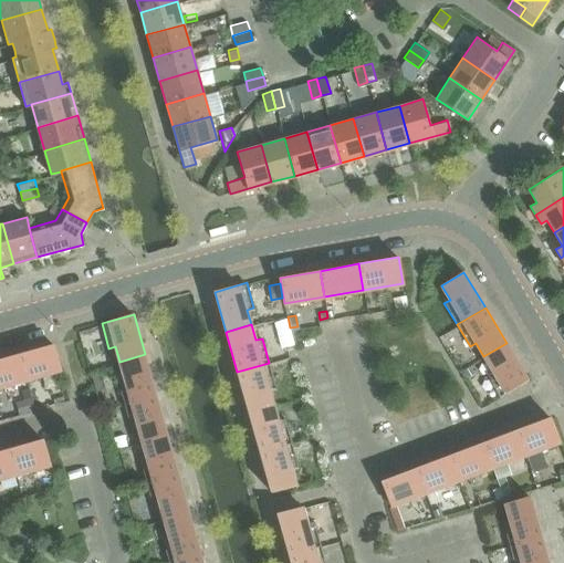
[(452,327),(444,333),(447,339),(456,333),(452,327)]
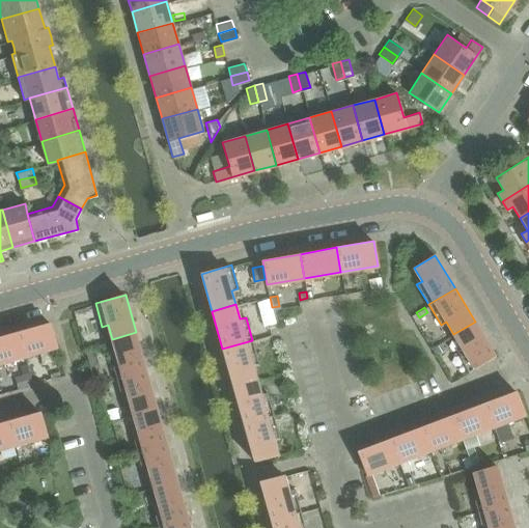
[(455,351),(468,370),(468,371),(495,355),(475,322),(453,334),(462,346),(455,351)]
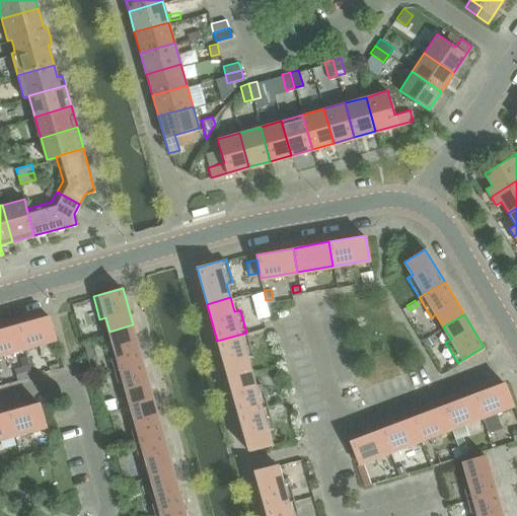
[(56,339),(49,315),(17,324),(23,348),(56,339)]
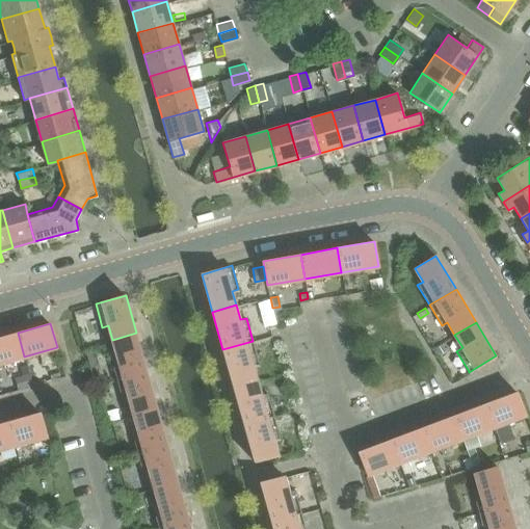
[(0,363),(24,356),(18,333),(0,337),(0,363)]
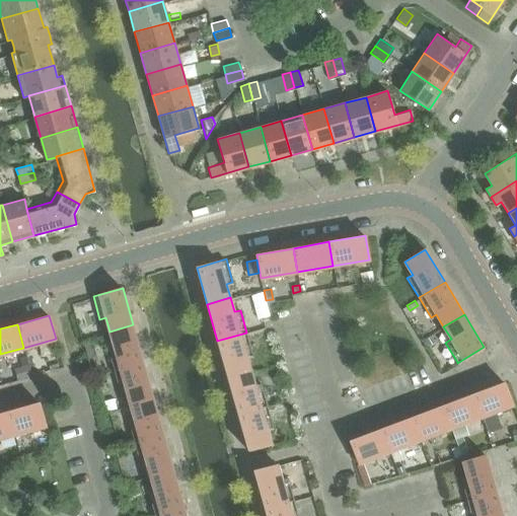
[(114,345),(107,347),(114,369),(143,361),(133,324),(109,332),(114,345)]
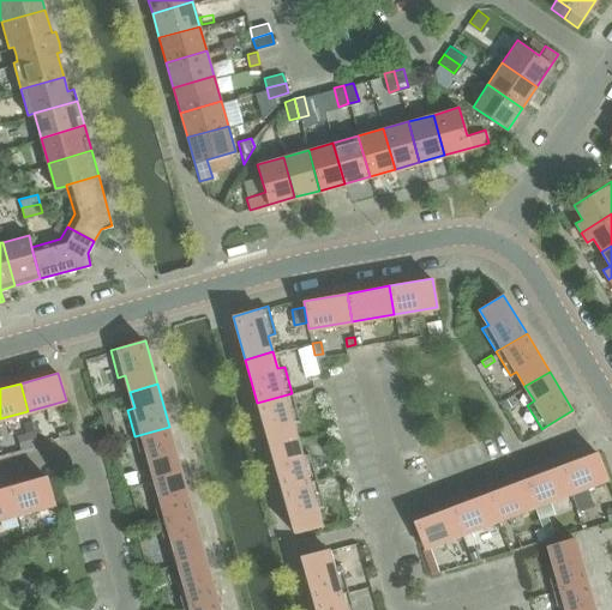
[(292,421),(299,420),(292,393),(257,403),(269,446),(297,438),(292,421)]
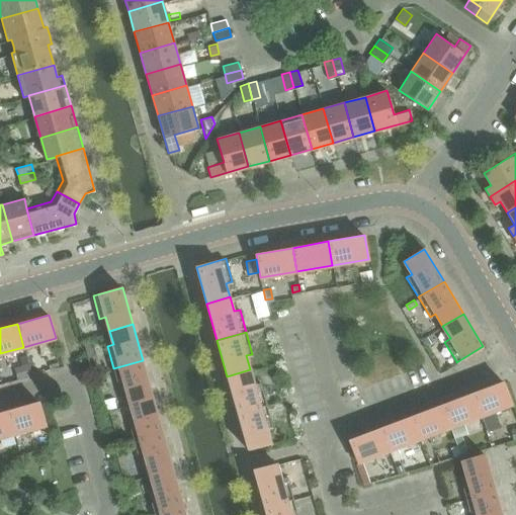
[(427,336),(421,339),(424,345),(431,342),(427,336)]
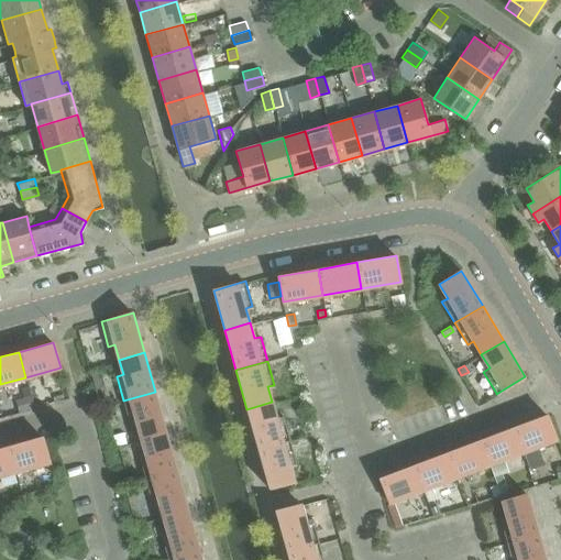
[(155,392),(123,401),(130,425),(136,423),(141,438),(166,431),(155,392)]
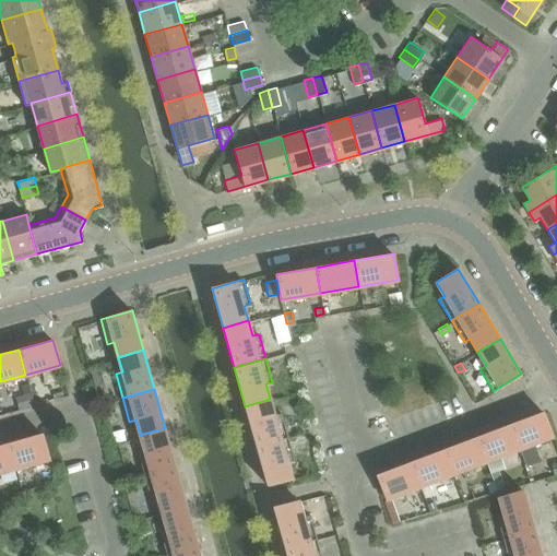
[(30,390),(16,394),(20,407),(33,403),(30,390)]
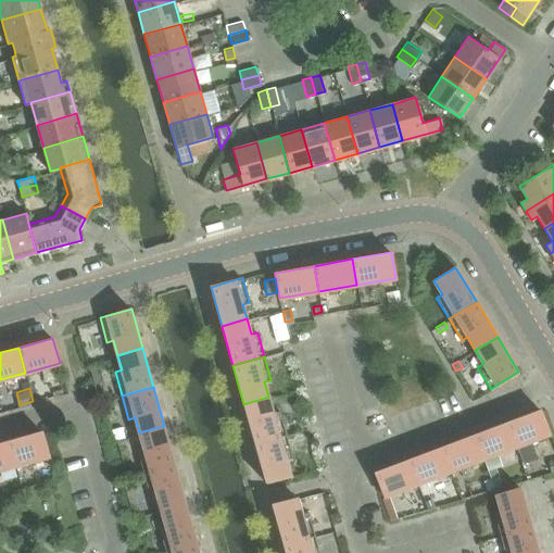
[(279,410),(273,412),(268,397),(243,404),(254,442),(286,434),(279,410)]
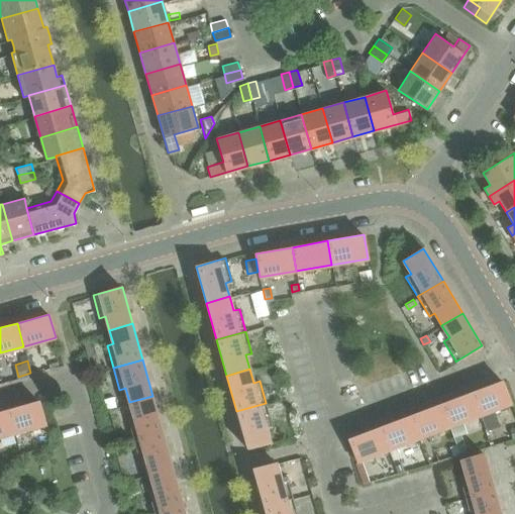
[(511,403),(502,381),(471,393),(480,415),(511,403)]
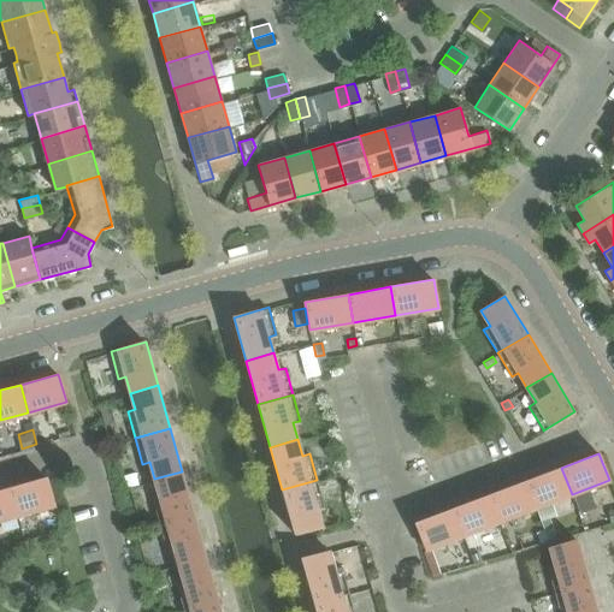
[(536,507),(572,494),(561,468),(525,481),(536,507)]
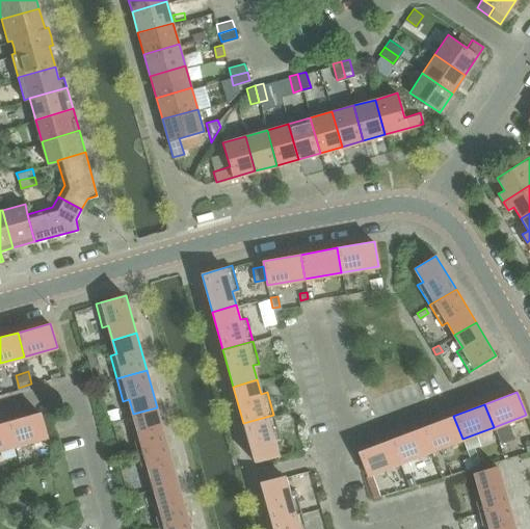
[(116,406),(106,410),(109,420),(118,417),(116,406)]
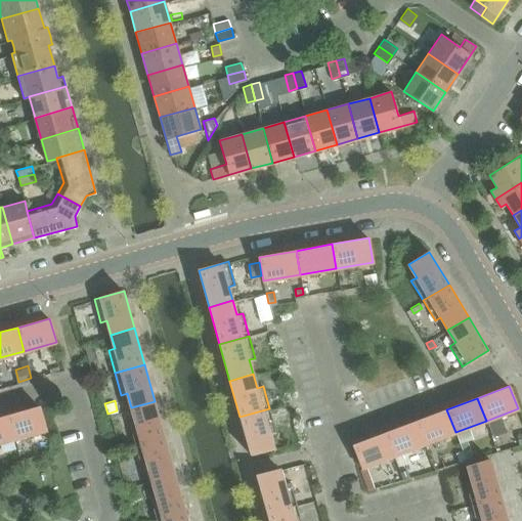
[(155,401),(131,407),(135,422),(129,424),(135,446),(165,438),(155,401)]
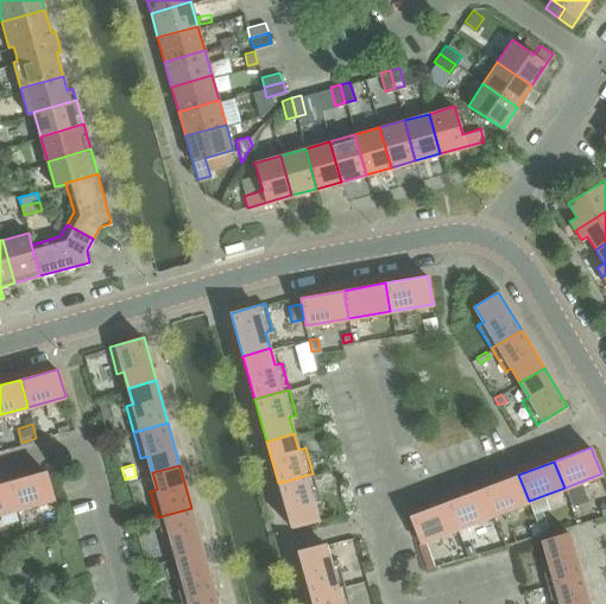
[(16,509),(54,498),(46,471),(8,482),(16,509)]
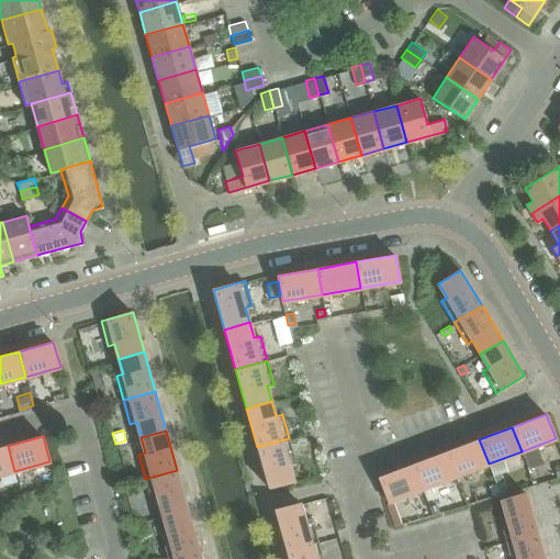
[(289,465),(297,462),(289,438),(257,447),(269,488),(293,480),(289,465)]
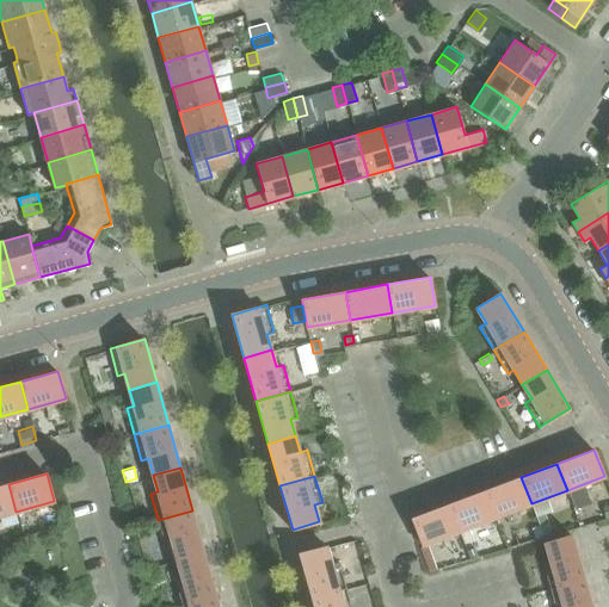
[(494,518),(531,503),(521,477),(485,491),(494,518)]
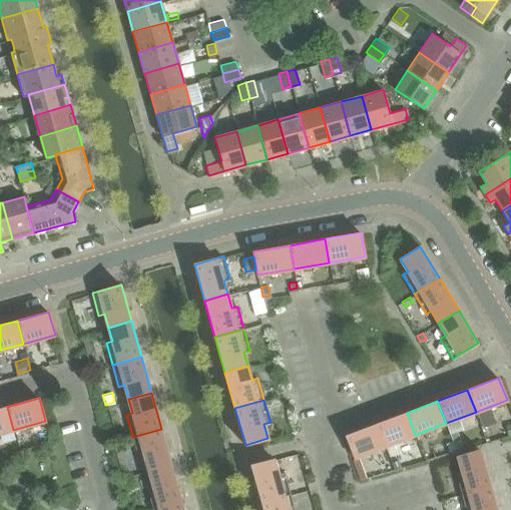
[(0,433),(13,430),(7,407),(0,409),(0,433)]
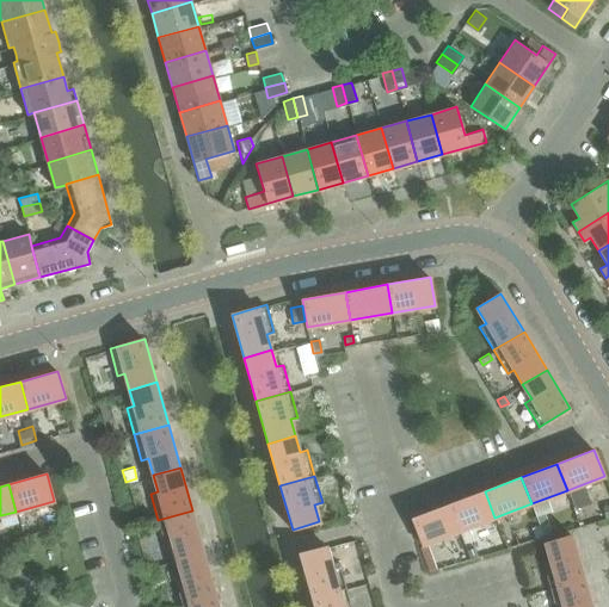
[(494,518),(485,491),(448,505),(459,531),(494,518)]
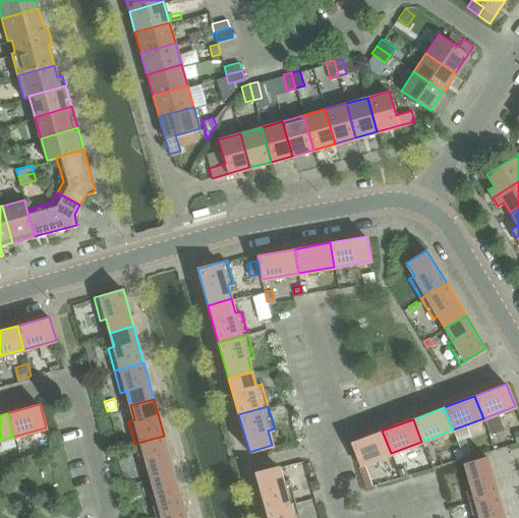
[(364,463),(391,453),(382,430),(351,443),(360,465),(364,463)]
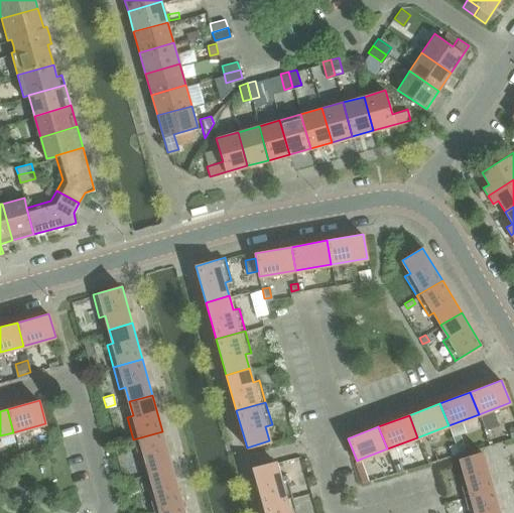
[(162,431),(133,439),(139,462),(145,460),(149,474),(172,467),(162,431)]
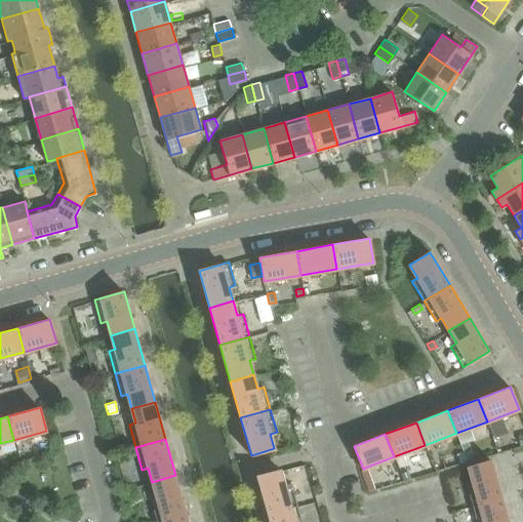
[(461,449),(454,452),(458,463),(466,459),(461,449)]
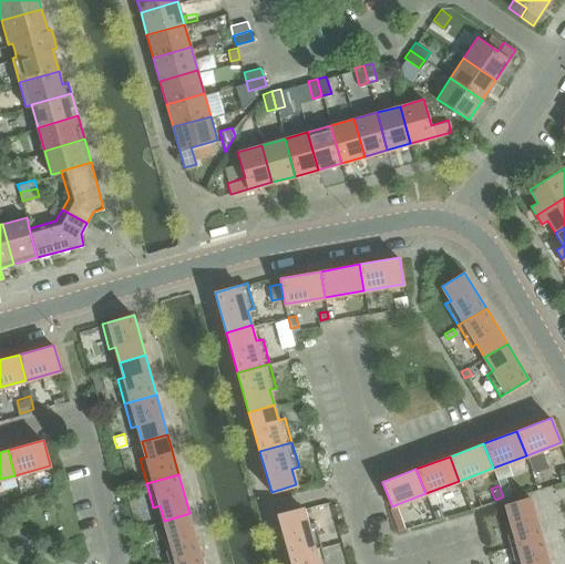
[(542,537),(531,498),(506,504),(511,520),(503,522),(510,546),(542,537)]
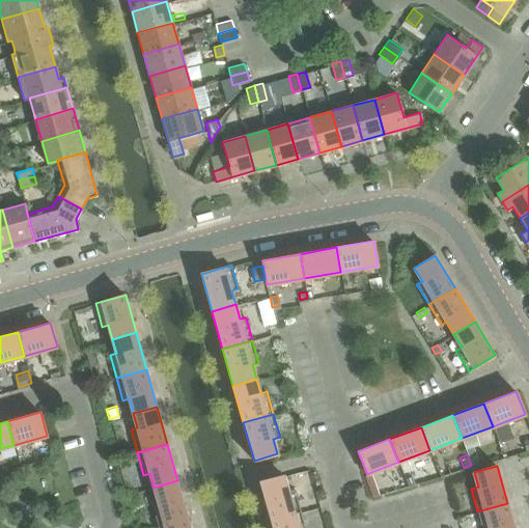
[(367,474),(364,475),(368,485),(376,482),(371,472),(367,474)]
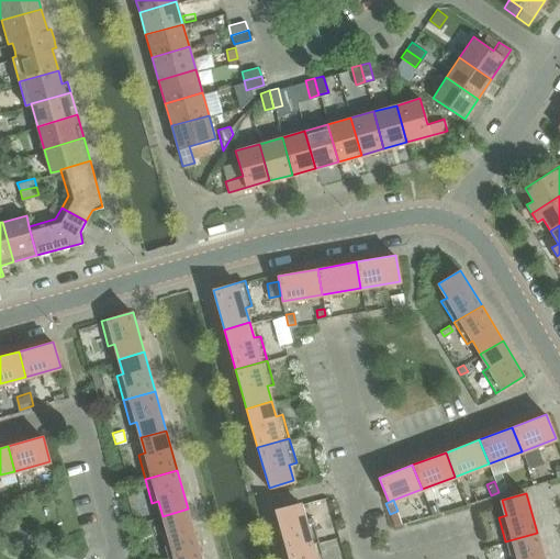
[(287,550),(318,540),(312,516),(304,518),(300,503),(275,510),(287,550)]
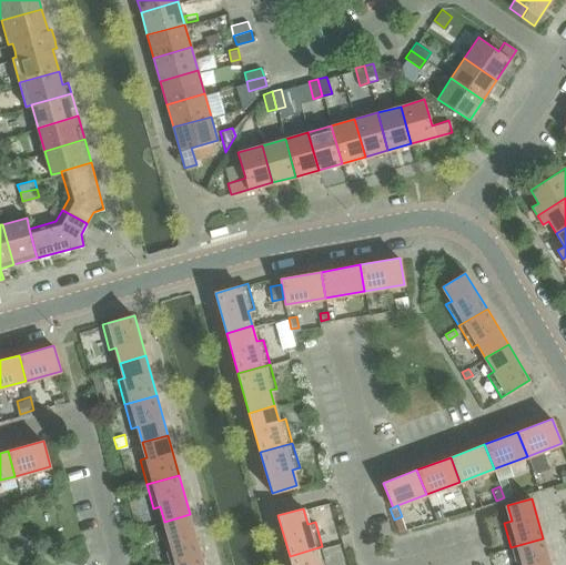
[(441,508),(434,511),(437,518),(444,515),(441,508)]
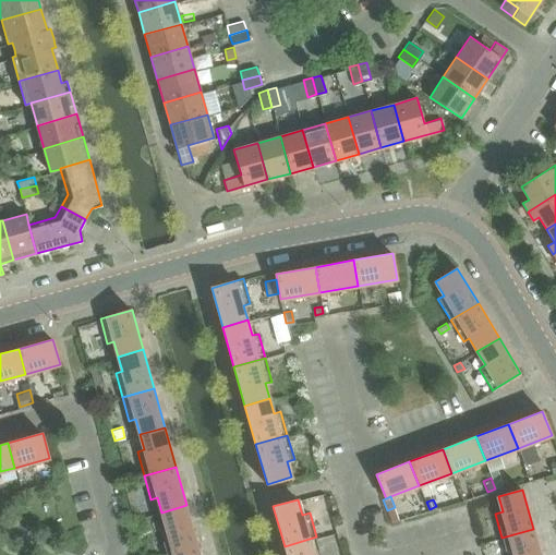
[(186,505),(161,513),(166,528),(159,529),(166,553),(197,544),(186,505)]
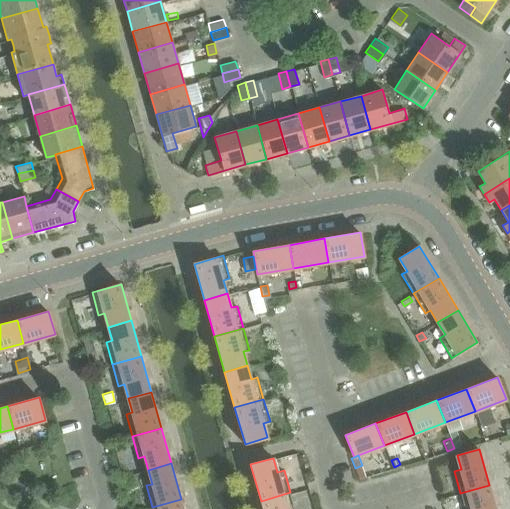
[(134,478),(126,481),(128,489),(137,487),(134,478)]
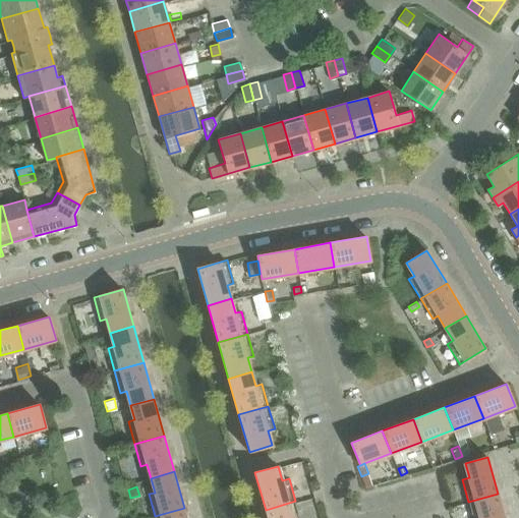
[(505,517),(499,498),(498,494),(468,502),(472,517),(505,517)]
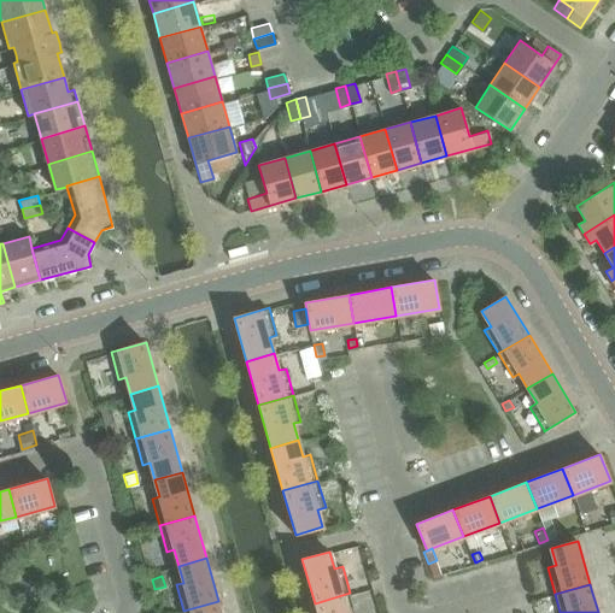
[(355,612),(350,593),(315,603),(316,612),(355,612)]
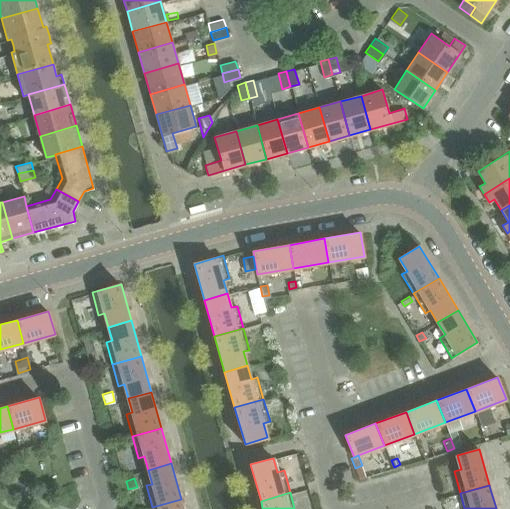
[(183,508),(181,499),(152,507),(152,508),(183,508)]
